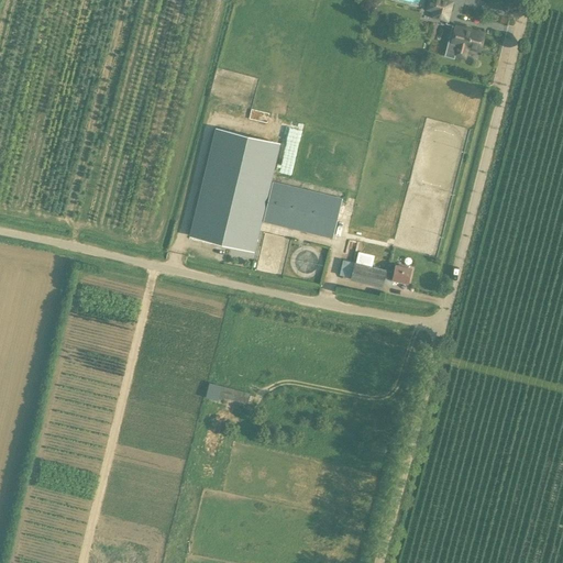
[(449,0),(428,0),(426,11),(432,12),(430,19),(449,23),(454,1),(449,0)]
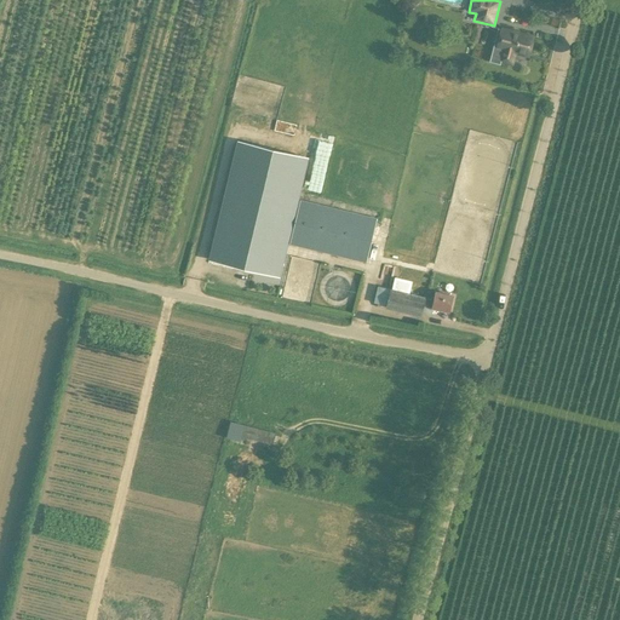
[(515,53),(528,57),(533,36),(501,28),(497,49),(503,50),(499,62),(512,64),(515,53)]
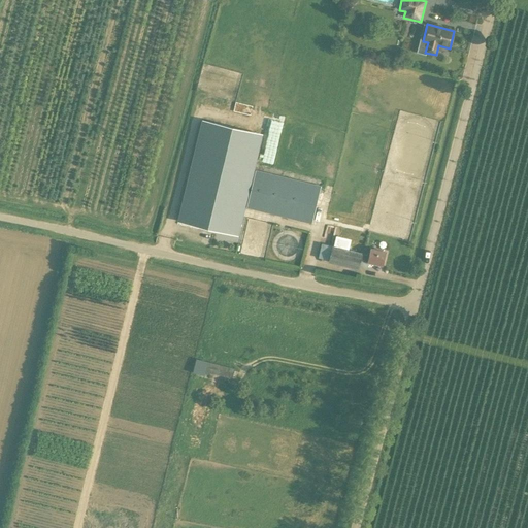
[(356,83),(356,73),(344,73),(344,81),(356,83)]
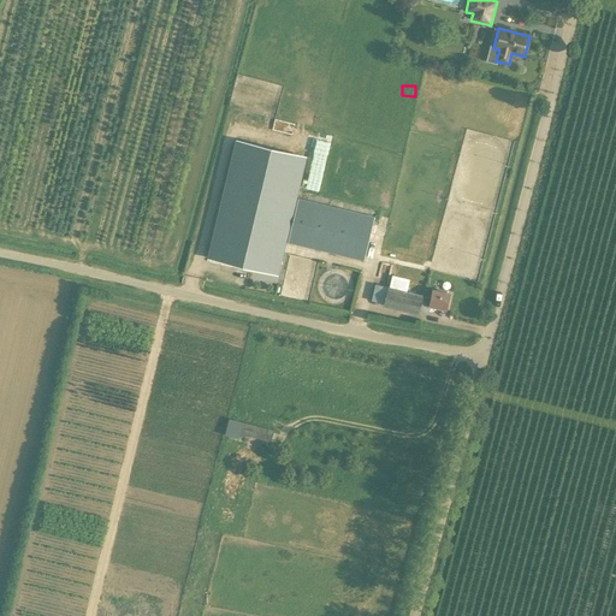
[(304,154),(232,136),(205,254),(274,272),(304,154)]
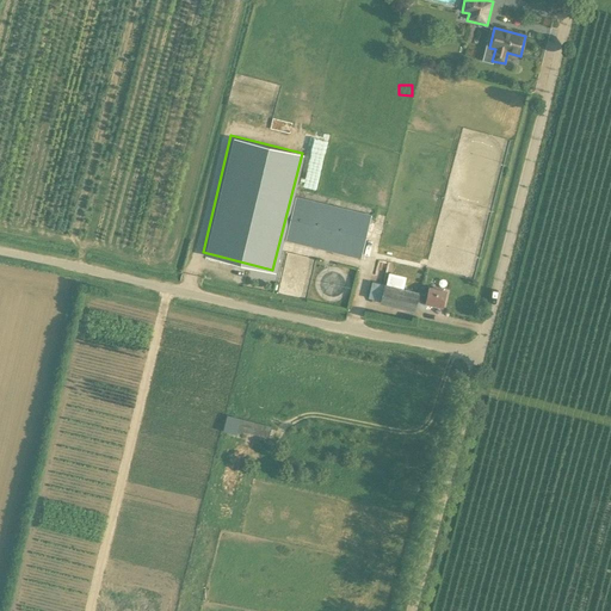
[(302,189),(320,191),(325,159),(308,155),(302,189)]
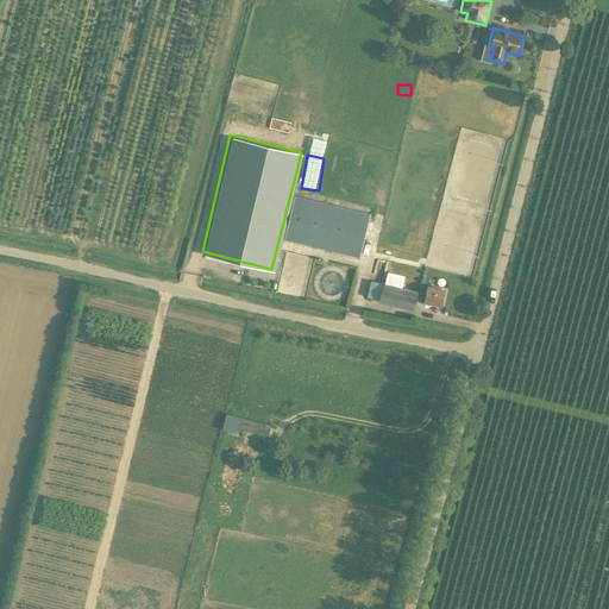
[(295,196),(284,240),(359,258),(370,214),(295,196)]
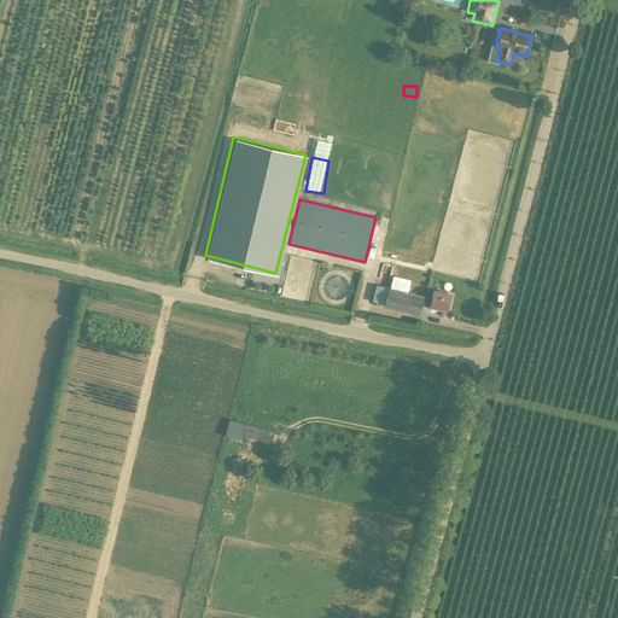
[(424,296),(409,292),(410,281),(394,277),(391,289),(389,287),(389,289),(375,285),(372,302),(385,305),(384,307),(420,315),(424,296)]
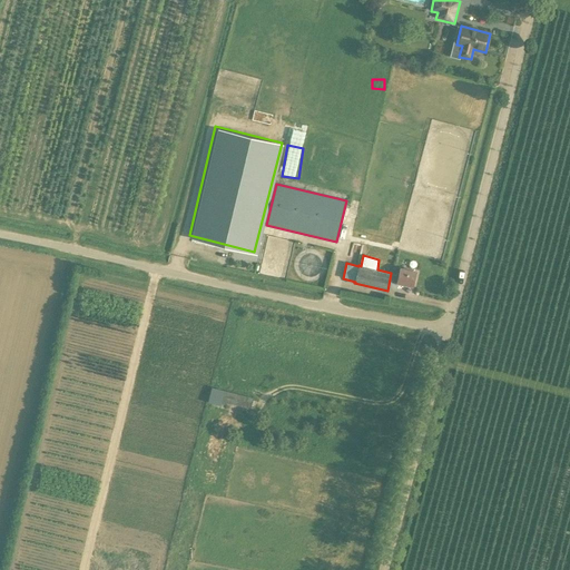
[(412,286),(415,272),(401,268),(399,276),(391,274),(390,282),(412,286)]
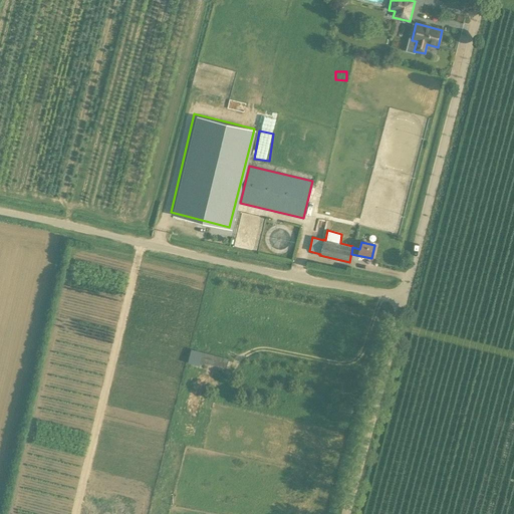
[(203,352),(200,362),(226,369),(229,358),(203,352)]
